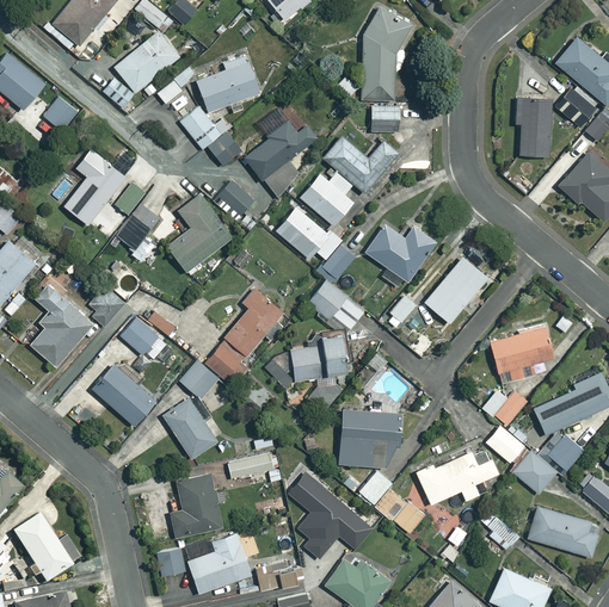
[(117,0),(71,0),(51,23),(79,47),(117,0)]
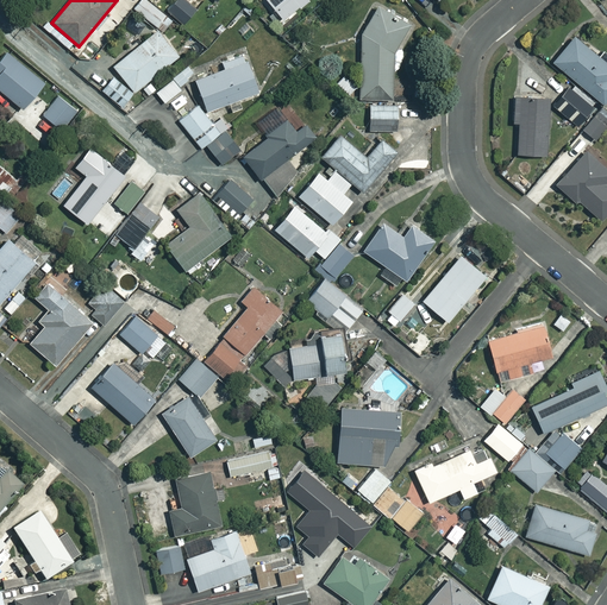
[(196,8),(182,0),(173,0),(167,12),(186,24),(196,8)]
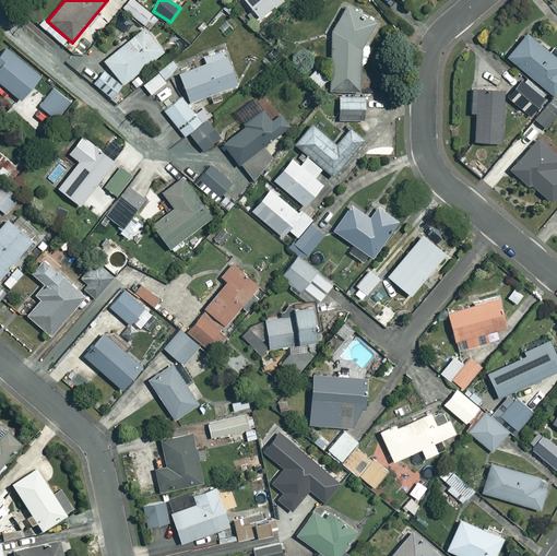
[(283,0),(244,0),(260,19),(283,0)]
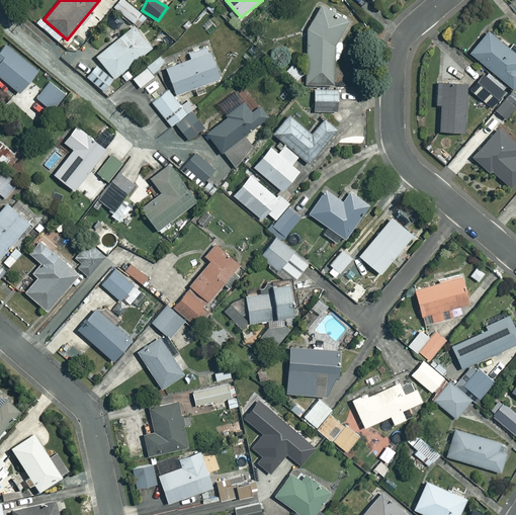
[(347,21),(321,7),(308,26),(306,84),(333,85),(335,44),(347,21)]
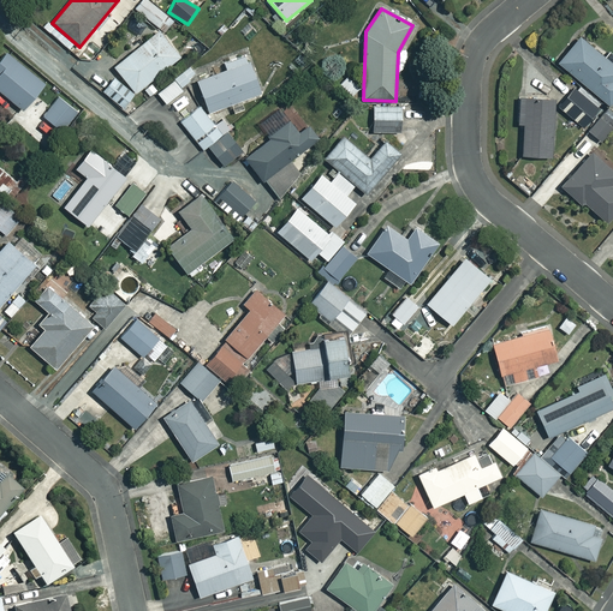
[(180,58),(159,31),(114,67),(136,94),(180,58)]
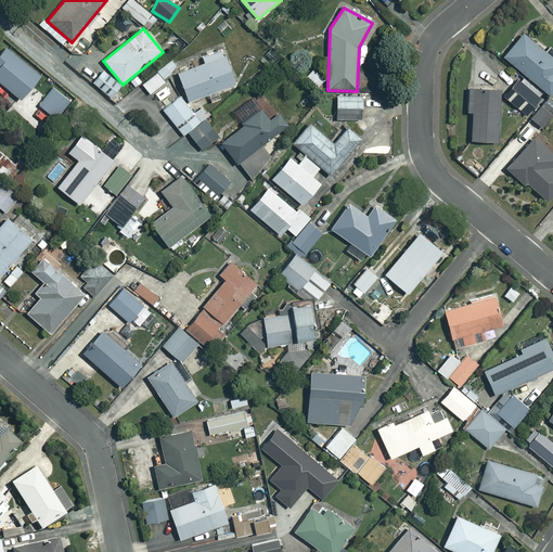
[(552,58),(523,34),(503,58),(552,97),(552,58)]
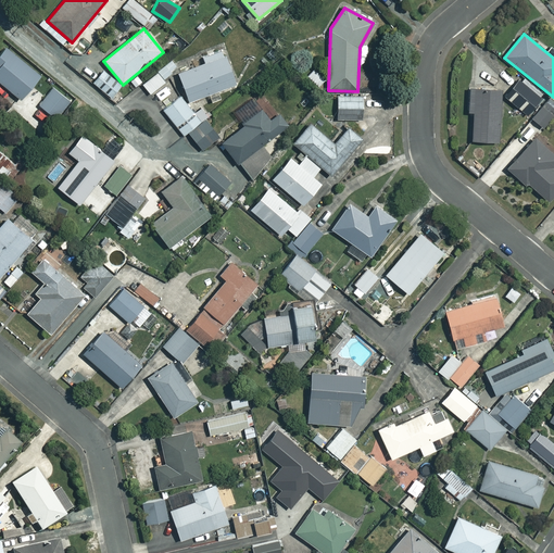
[(40,76),(4,48),(0,53),(0,83),(21,100),(40,76)]
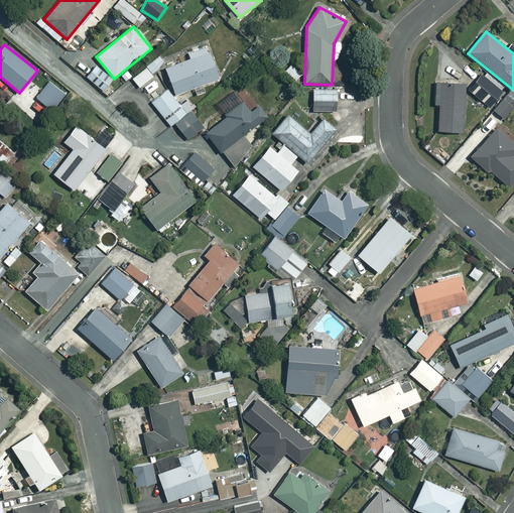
[(218,79),(208,52),(165,70),(175,96),(218,79)]
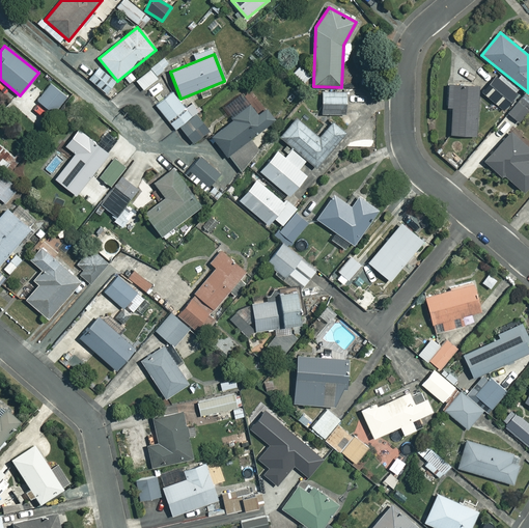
[(311,78),(300,66),(293,74),(304,85),(311,78)]
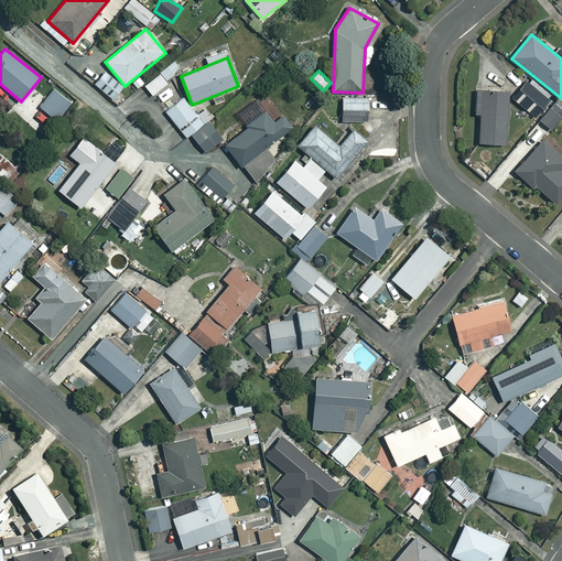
[(123,89),(104,72),(93,84),(112,101),(123,89)]
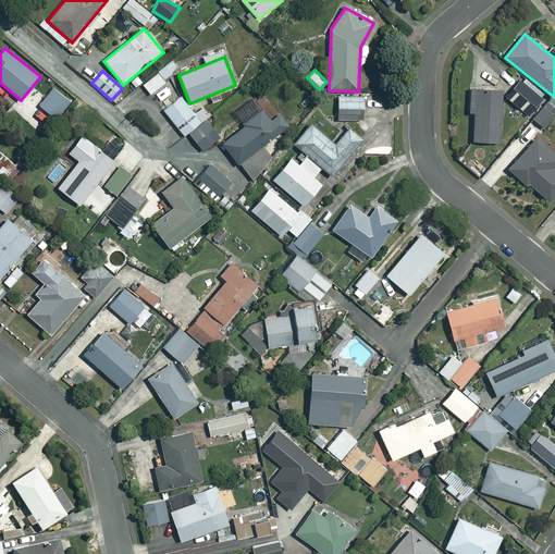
[(165,83),(158,74),(144,86),(151,96),(165,83)]
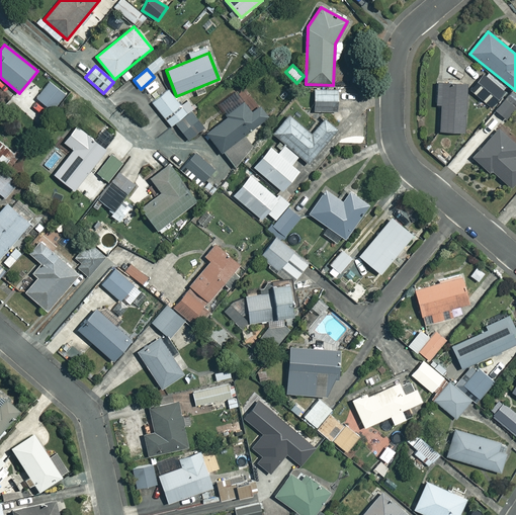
[(507,90),(487,74),(471,92),(492,109),(507,90)]
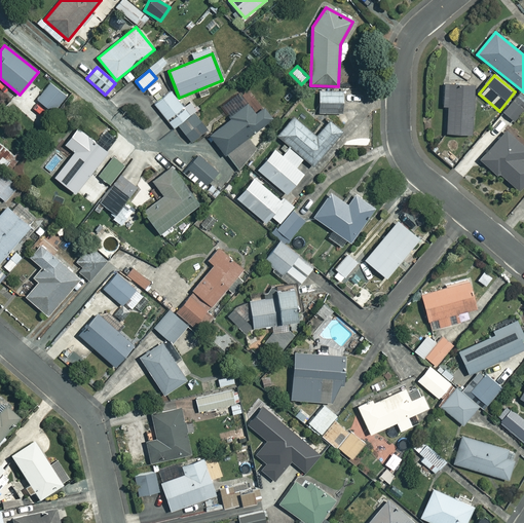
[(68,97),(51,82),(37,100),(53,114),(68,97)]
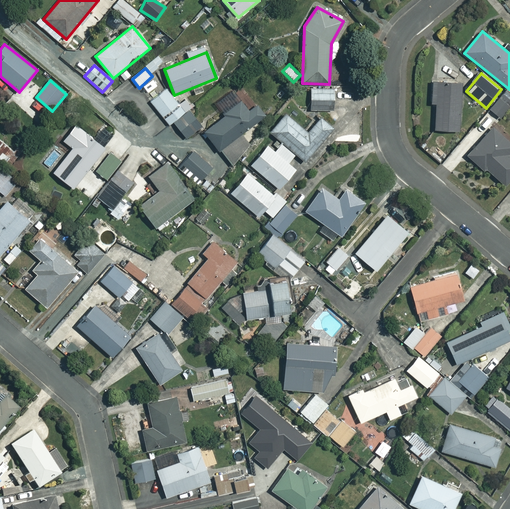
[(460,83),(432,82),(431,104),(435,104),(434,130),(458,131),(460,83)]
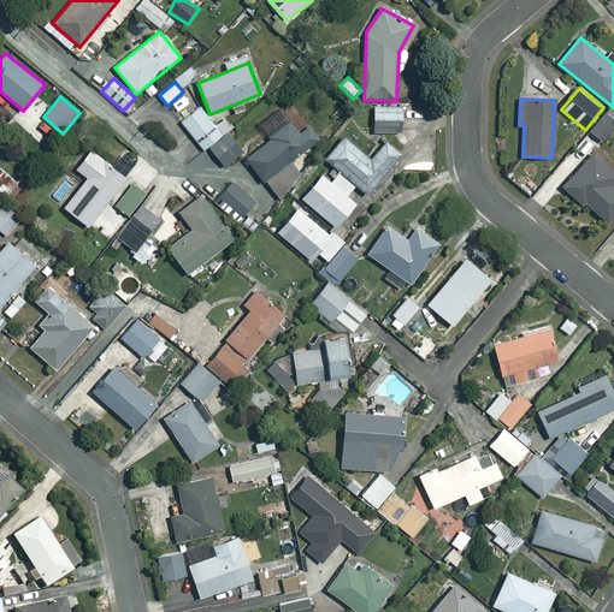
[(401,108),(375,107),(373,134),(400,134),(401,108)]
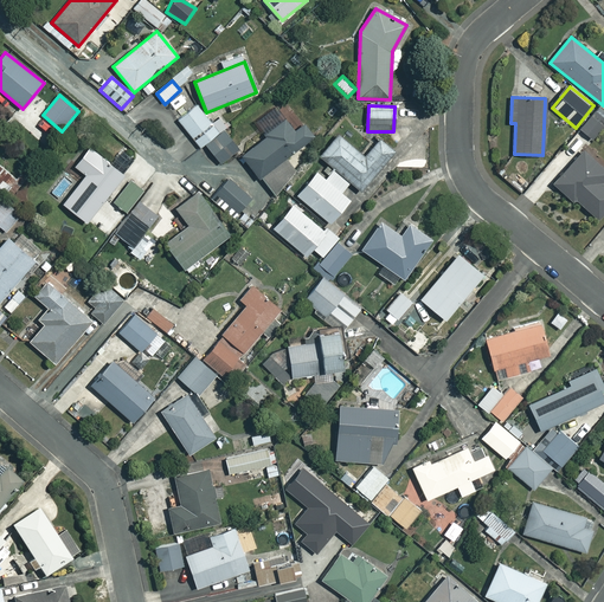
[(218,134),(197,107),(179,121),(200,148),(218,134)]
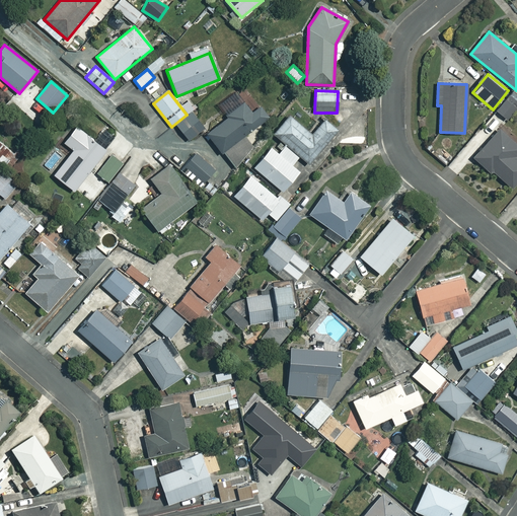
[(516,100),(509,94),(495,111),(507,121),(516,108),(516,100)]
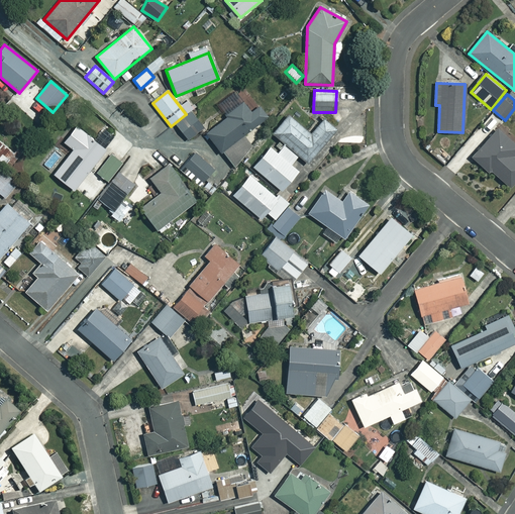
[(260,105),(251,112),(242,102),(205,134),(233,167),(254,148),(244,136),(268,115),(260,105)]
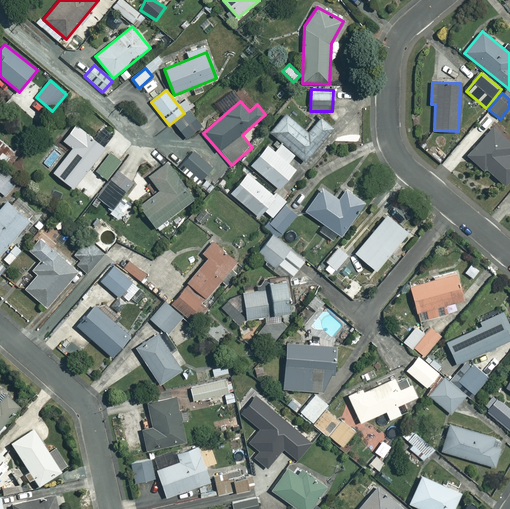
[(202,127),(190,112),(175,124),(187,139),(202,127)]
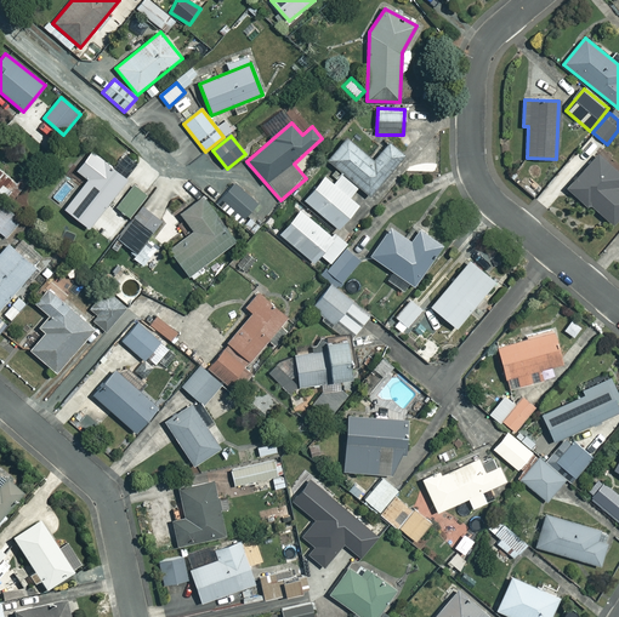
[(372,160),(346,140),(328,160),(370,195),(401,159),(396,148),(384,146),(372,160)]
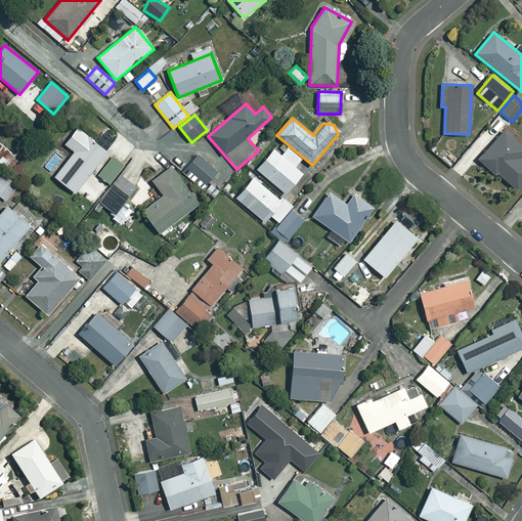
[(107,152),(77,128),(64,143),(75,152),(55,177),(76,192),(107,152)]
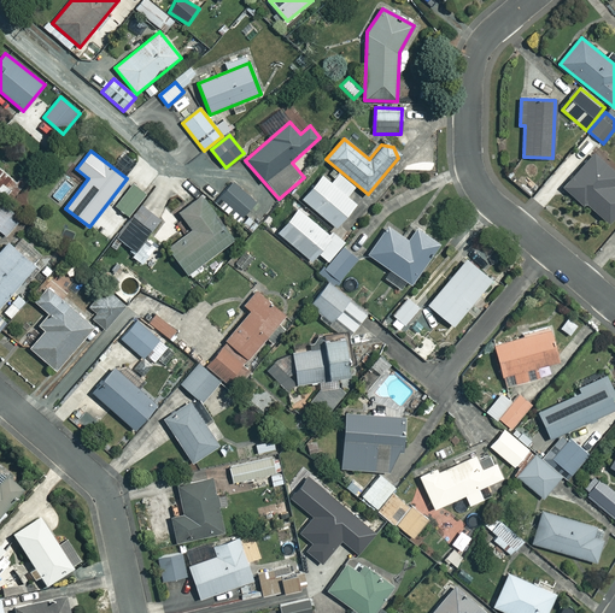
[(614,172),(595,153),(562,187),(583,205),(585,202),(608,225),(614,218),(614,189),(610,186),(614,181),(614,172)]
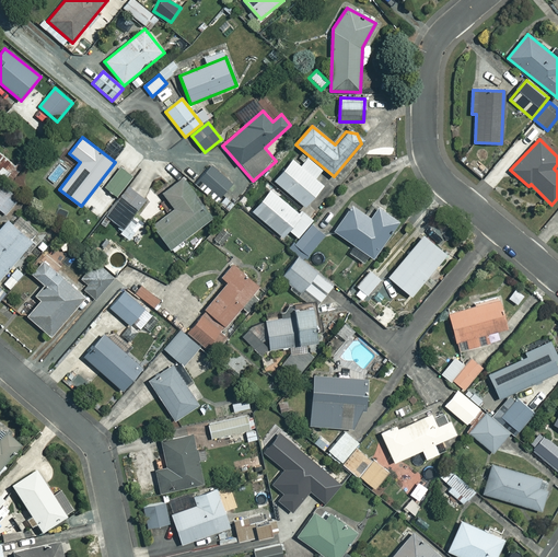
[(14,165),(0,152),(0,176),(2,180),(14,165)]
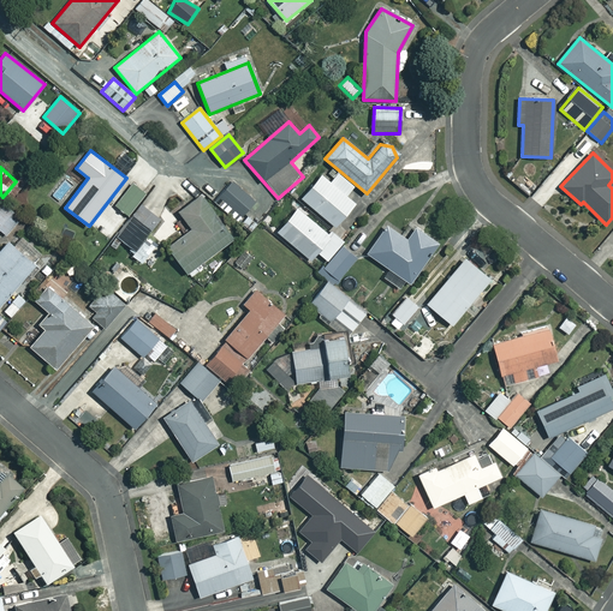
[(331,183),(321,174),(301,198),(335,227),(355,204),(346,197),(353,187),(338,174),(331,183)]
